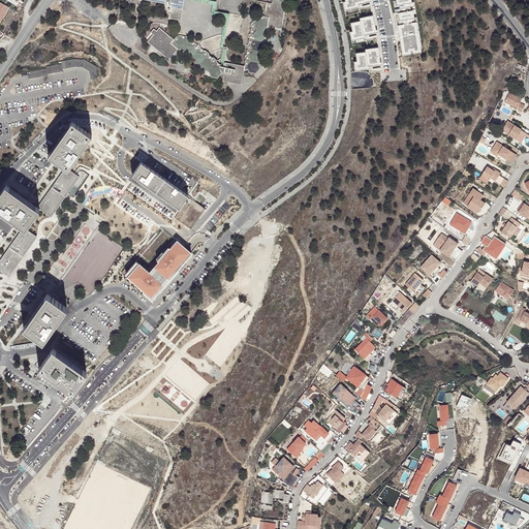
[(221,64),(220,63),(218,61),(219,61),(214,57),(214,58),(210,55),(211,54),(207,51),(206,51),(201,48),(203,47),(198,43),(197,43),(193,40),(194,39),(190,36),(189,37),(179,35),(176,39),(161,28),(158,31),(155,29),(152,33),(155,35),(149,41),(172,61),(180,50),(185,51),(187,57),(193,58),(195,64),(201,65),(204,70),(210,71),(212,78),(219,79),(224,71),(225,72),(224,81),(243,85),(245,71),(249,69),(250,73),(251,73),(257,74),(261,68),(259,63),(262,58),(261,53),(265,48),(263,42),(267,37),(265,31),(268,28),(282,30),(286,2),(288,2),(288,0),(273,0),(273,3),(252,0),(245,0),(243,9),(267,13),(266,17),(259,16),(252,24),(251,29),(252,29),(251,34),(250,34),(249,39),(250,39),(249,45),(248,44),(247,50),(248,51),(247,55),(247,56),(246,55),(245,61),(247,61),(246,66),(227,63),(226,67),(221,66),(221,64)]
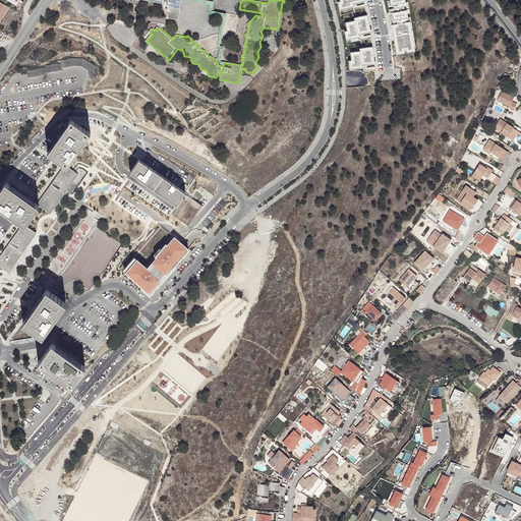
[(182,0),(169,0),(169,2),(168,7),(171,7),(169,18),(179,20),(182,0)]
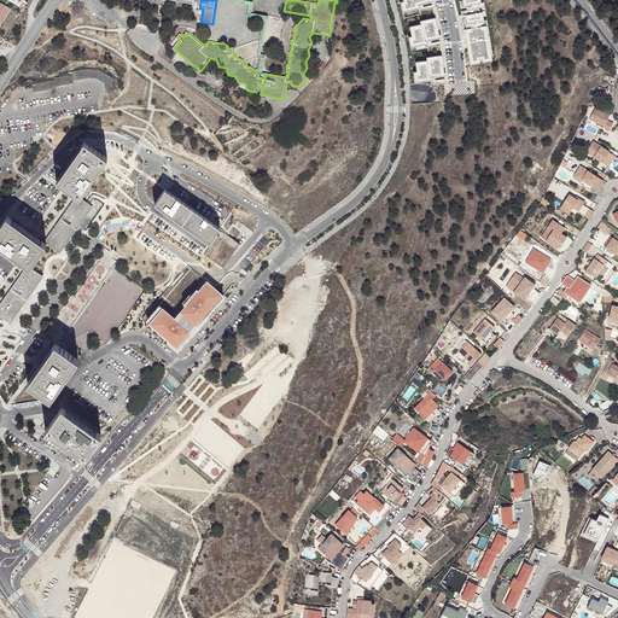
[(220,0),(250,5),(248,17),(264,19),(260,42),(263,44),(268,17),(252,13),(254,3),(240,0),(220,0)]
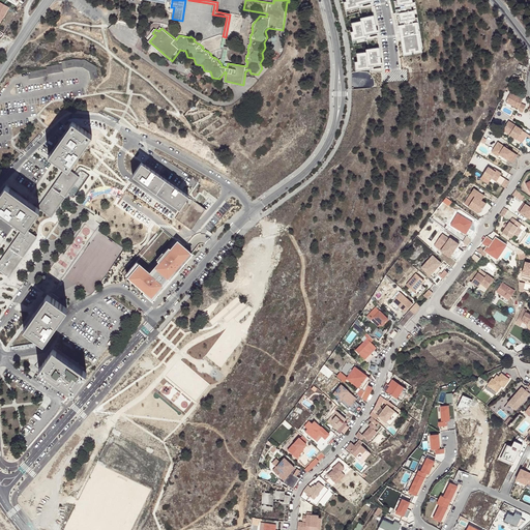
[(345,0),(347,9),(360,7),(358,3),(372,0),(371,0),(347,0),(345,0)]
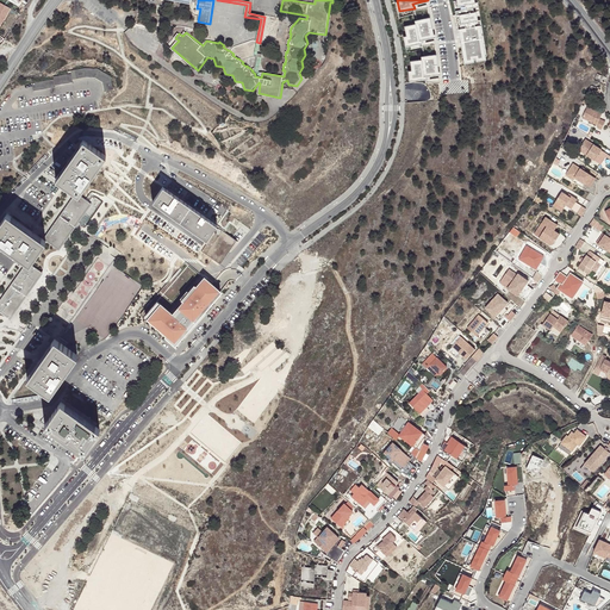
[(453,0),(465,61),(486,58),(475,0),(453,0)]
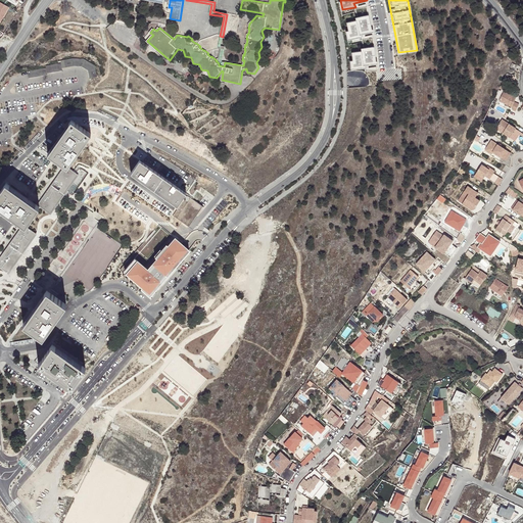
[(9,7),(0,1),(0,19),(1,20),(9,7)]
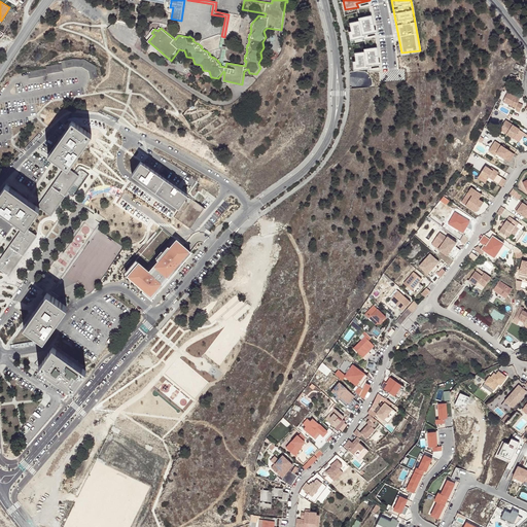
[(348,31),(351,39),(363,37),(362,33),(375,30),(371,13),(360,16),(360,20),(349,23),(351,31),(348,31)]
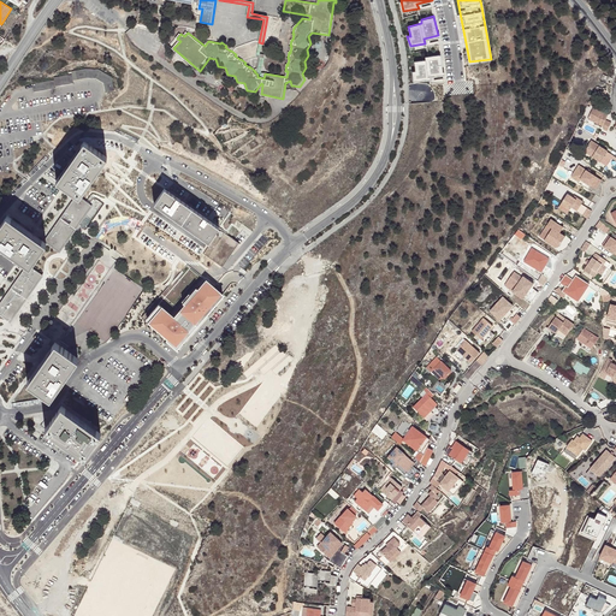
[(413,71),(414,82),(431,80),(431,76),(444,75),(442,53),(426,55),(426,59),(415,61),(416,71),(413,71)]
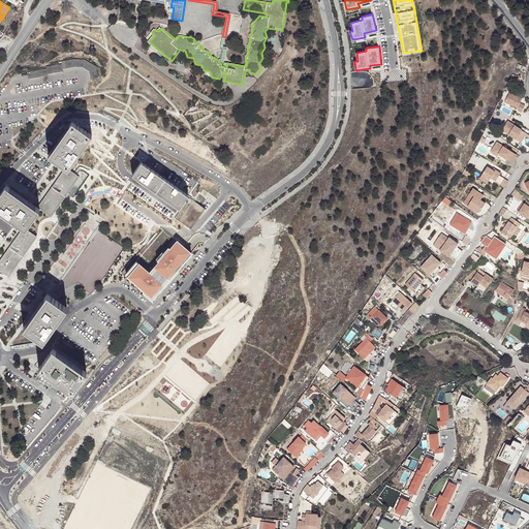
[(49,69),(29,72),(31,80),(50,75),(50,74),(65,71),(64,69),(75,66),(84,67),(91,71),(92,79),(100,78),(98,66),(86,60),(75,59),(63,61),(63,64),(48,67),(49,69)]
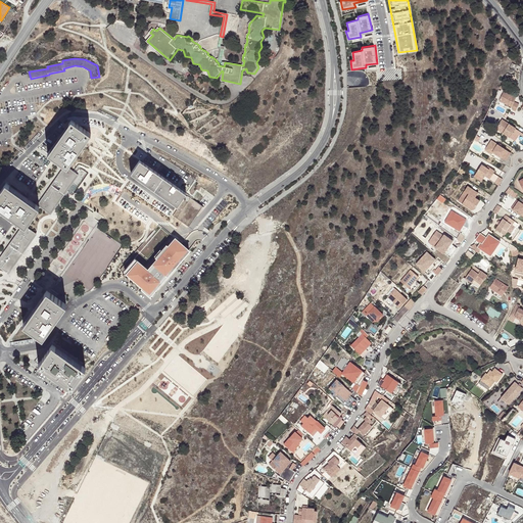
[(505,91),(500,101),(512,106),(517,97),(505,91)]
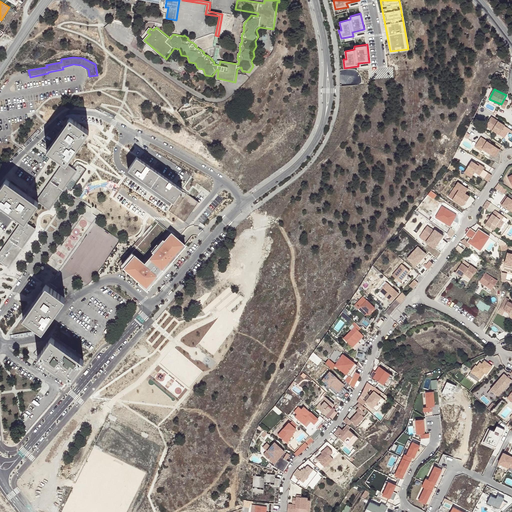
[(48,150),(65,161),(67,163),(89,133),(91,131),(72,117),(48,150)]
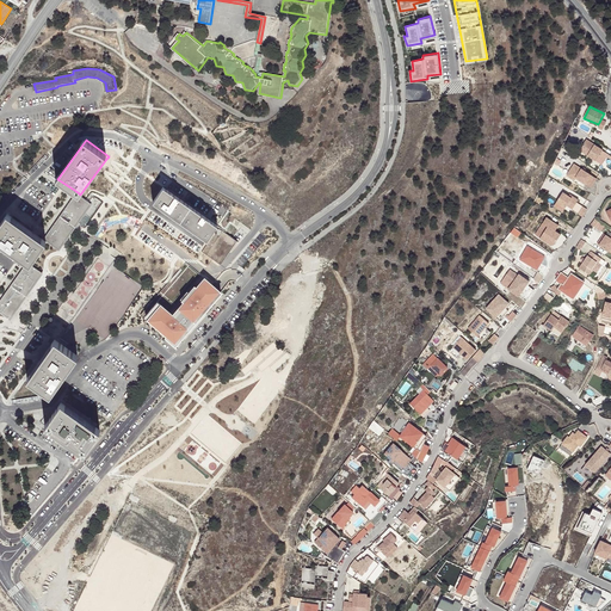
[(587,140),(581,148),(588,154),(588,155),(597,160),(603,149),(587,140)]
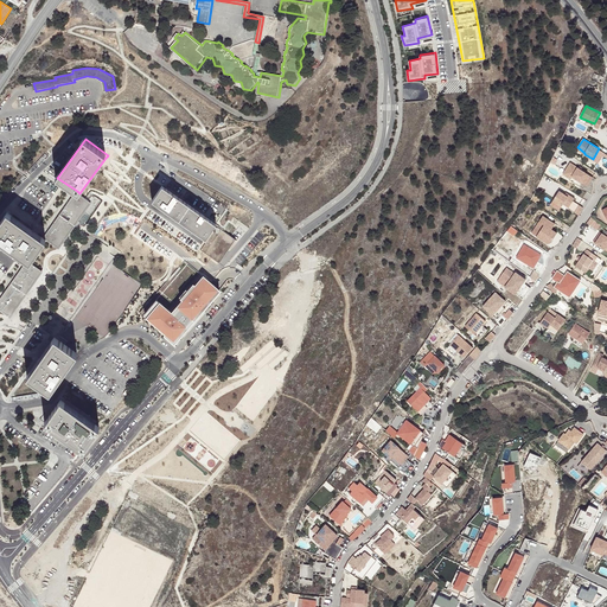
[(572,164),(564,174),(572,179),(573,177),(579,168),(572,164)]
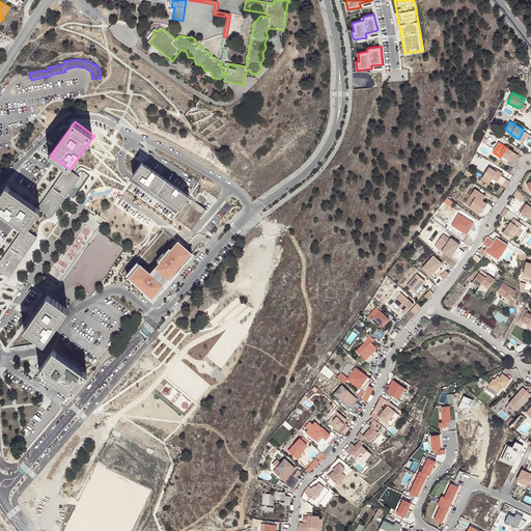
[(506,147),(501,155),(510,160),(514,152),(506,147)]
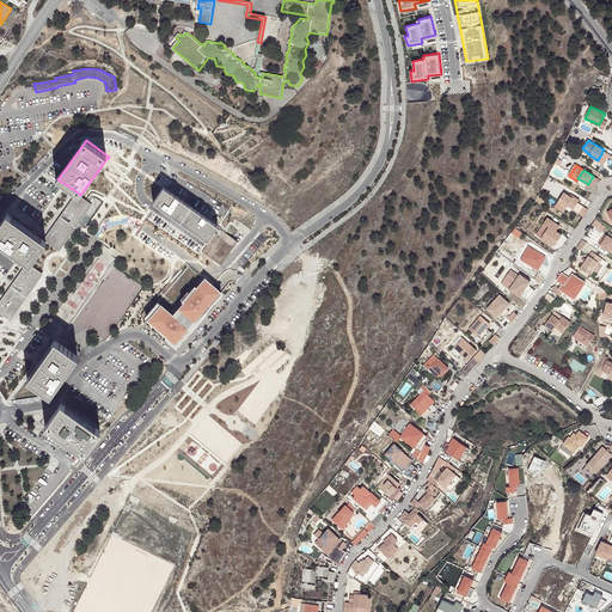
[(599,179),(593,176),(588,184),(593,188),(599,179)]
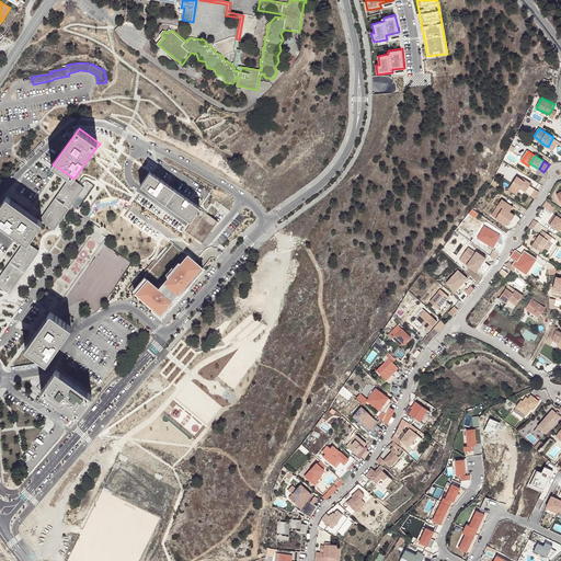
[(151,171),(146,180),(141,185),(191,220),(201,206),(151,171)]
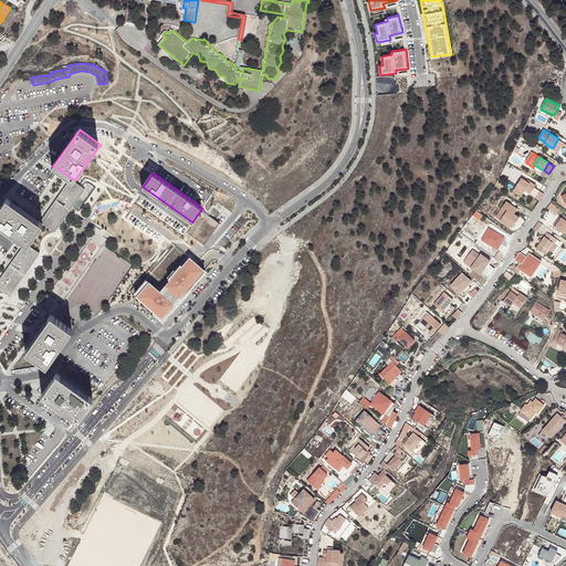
[(72,178),(59,197),(73,207),(86,189),(74,180),(72,178)]
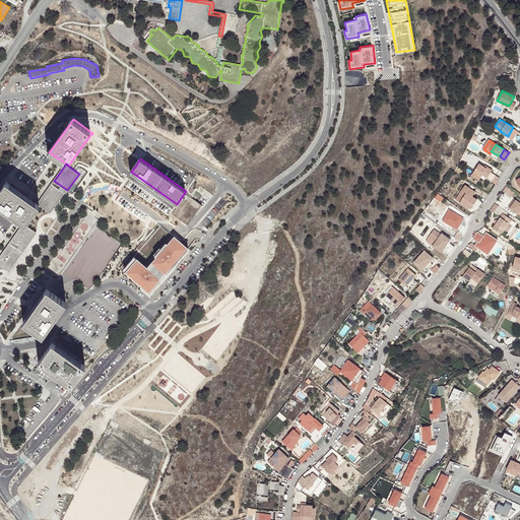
[(488,169),(480,164),(474,172),(482,177),(483,175),(489,178),(492,173),(494,171),(489,168),(488,169)]
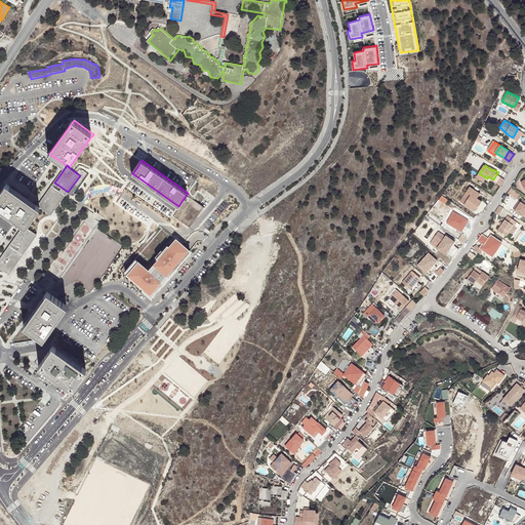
[(497,185),(501,177),(496,174),(493,179),(492,180),(497,185)]
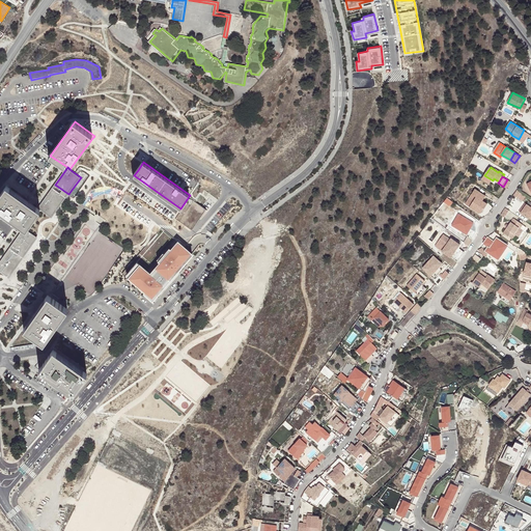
[(253,186),(257,193),(271,185),(267,177),(253,186)]
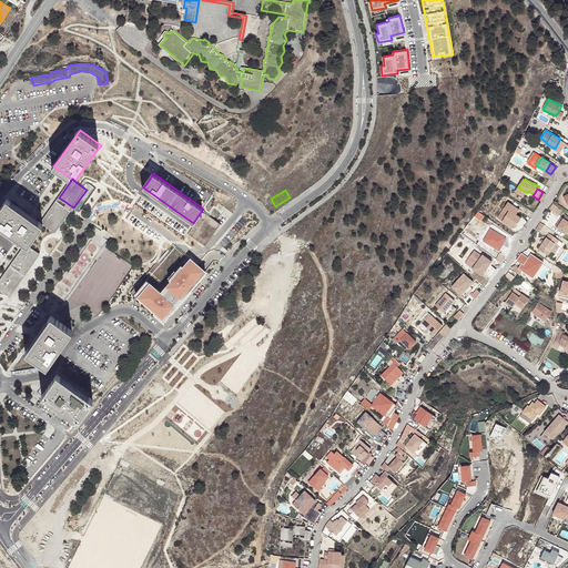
[(73,208),(59,198),(57,201),(71,211),(73,208)]
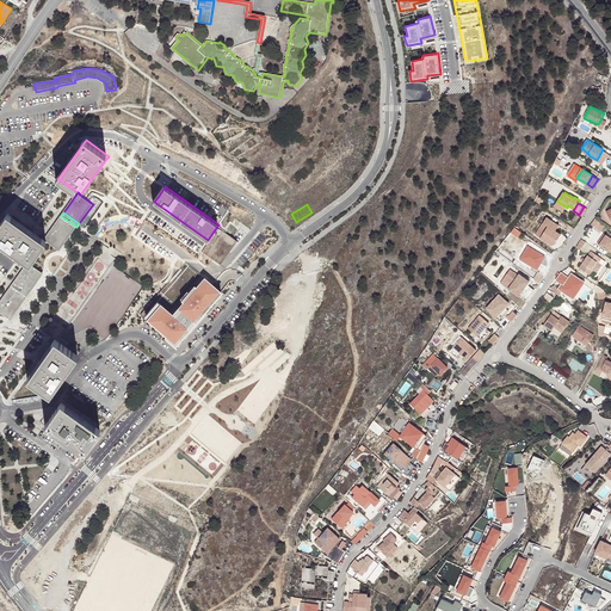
[(0,226),(0,241),(29,261),(32,264),(48,241),(44,239),(10,214),(0,226)]
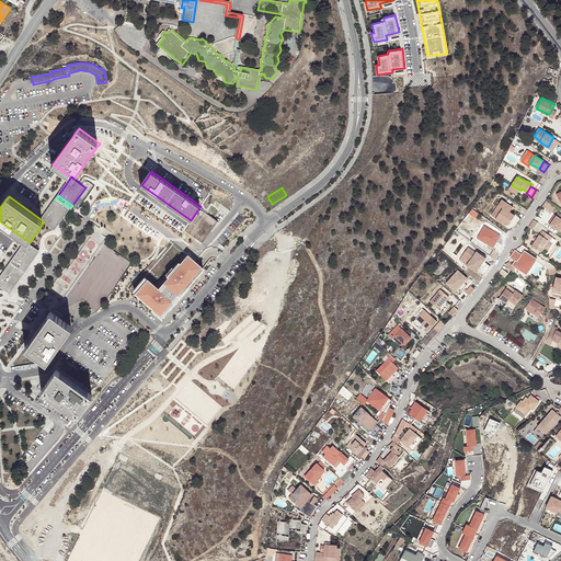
[(56,198),(41,219),(44,221),(56,230),(70,208),(56,198)]
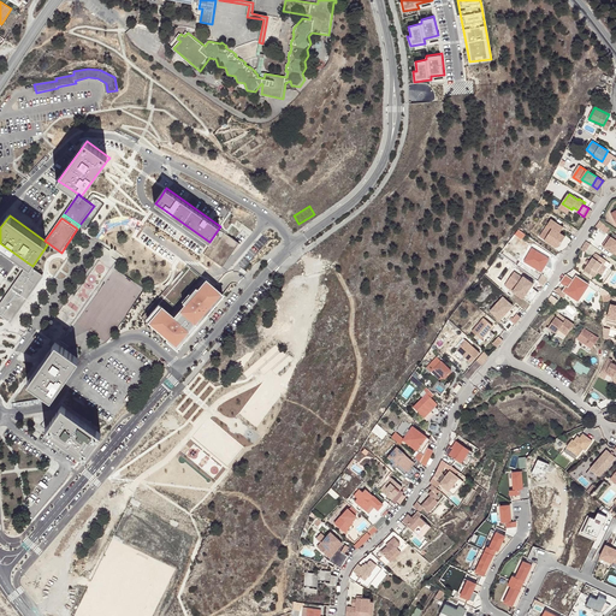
[(552,219),(549,225),(554,229),(550,235),(546,240),(557,248),(560,247),(564,249),(569,246),(573,241),(568,235),(567,237),(561,234),(560,232),(563,226),(552,219)]
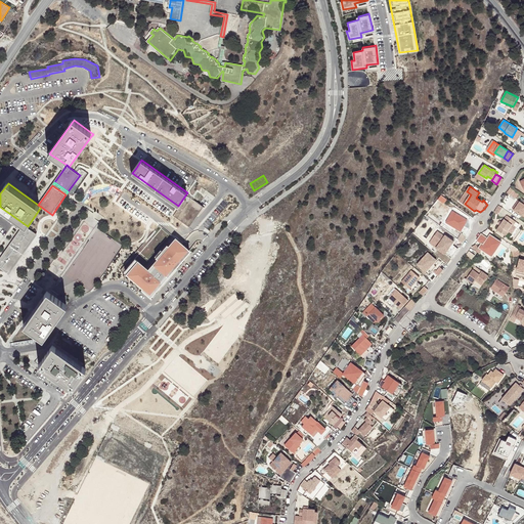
[(518,191),(510,186),(507,191),(510,193),(515,197),(518,191)]
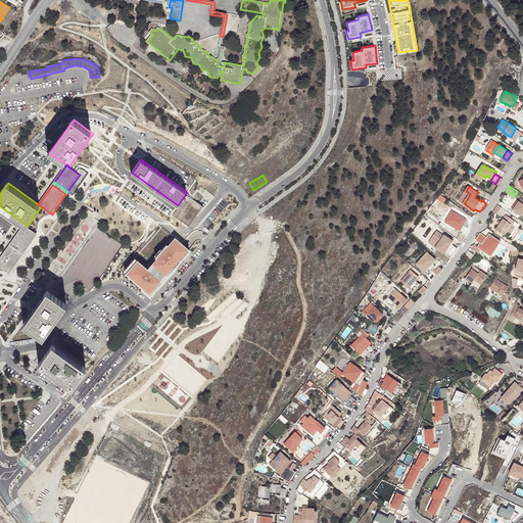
[(513,208),(521,215),(522,210),(522,199),(522,202),(518,200),(513,208)]
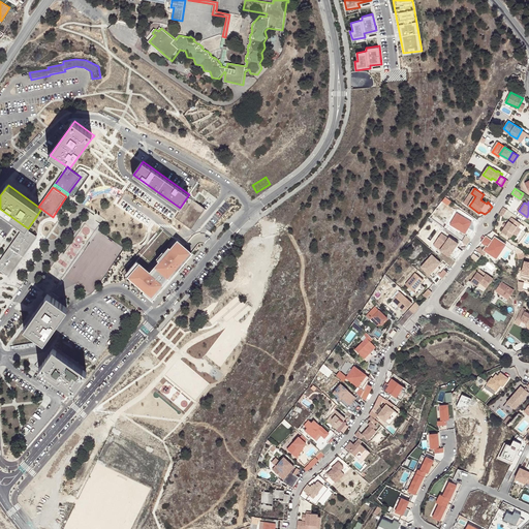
[(458,213),(452,224),(458,228),(462,230),(466,234),(469,235),(468,236),(471,238),(475,231),(474,231),(475,223),(468,219),(458,213)]
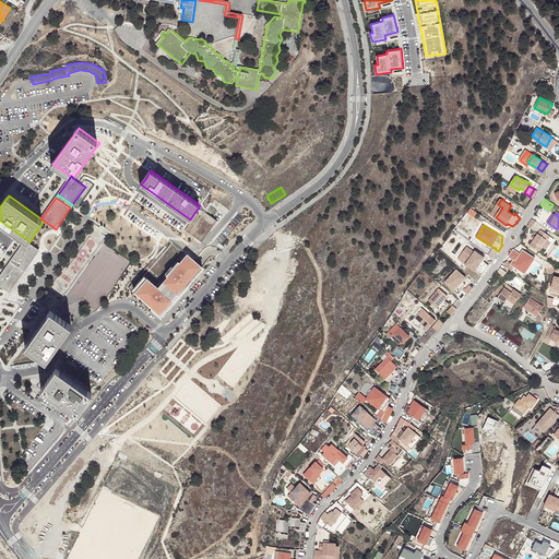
[(540,228),(530,245),(539,251),(543,246),(542,245),(546,238),(547,239),(550,235),(540,228)]
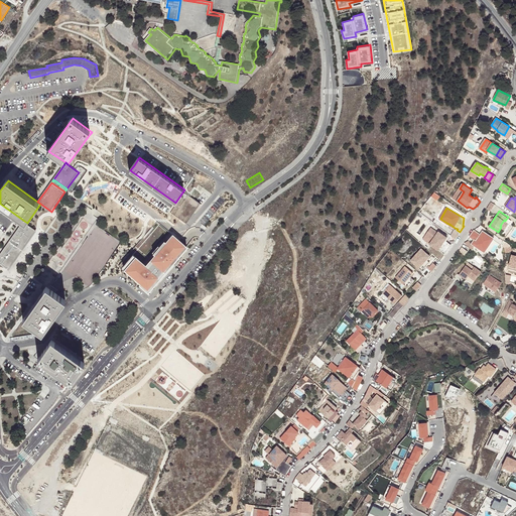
[(24,221),(12,238),(25,248),(37,231),(27,223),(24,221)]
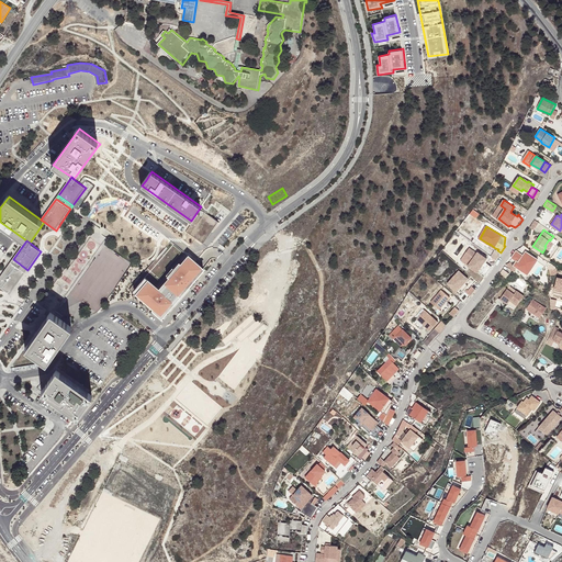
[(461,260),(469,266),(478,254),(470,248),(461,260)]
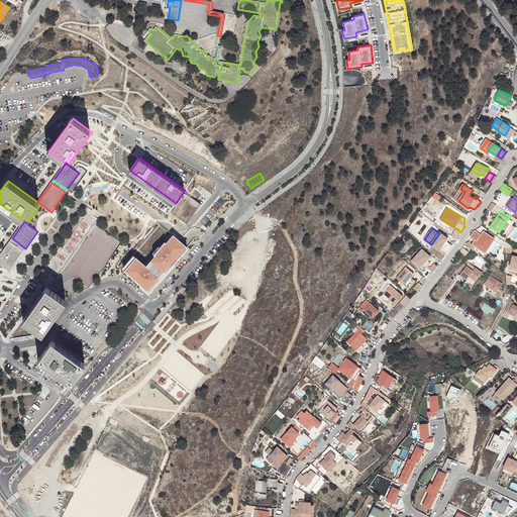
[(482,234),(476,230),(472,236),(476,240),(478,241),(476,245),(487,252),(496,238),(485,231),(482,234)]
